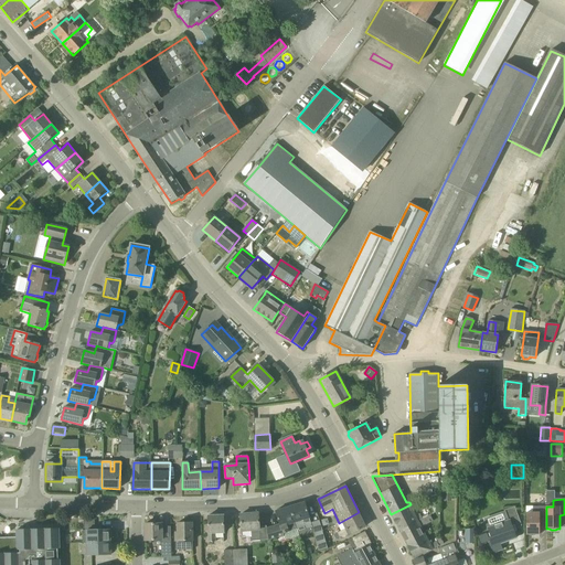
[(313,534),(315,534),(319,552),(328,548),(319,520),(310,523),(305,503),(290,508),(297,530),(305,526),(306,530),(311,528),(313,534)]
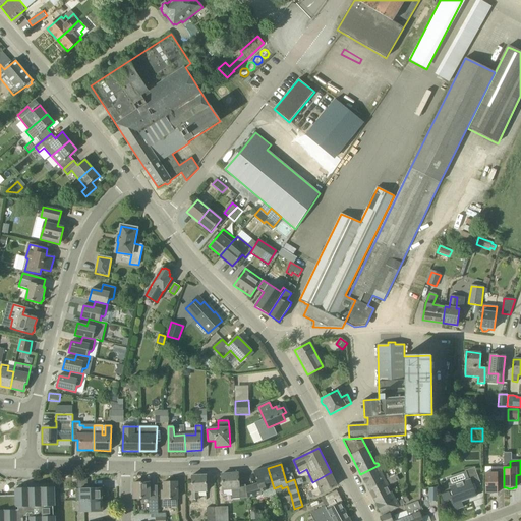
[(368,490),(390,479),(387,474),(384,475),(379,465),(360,474),(368,490)]
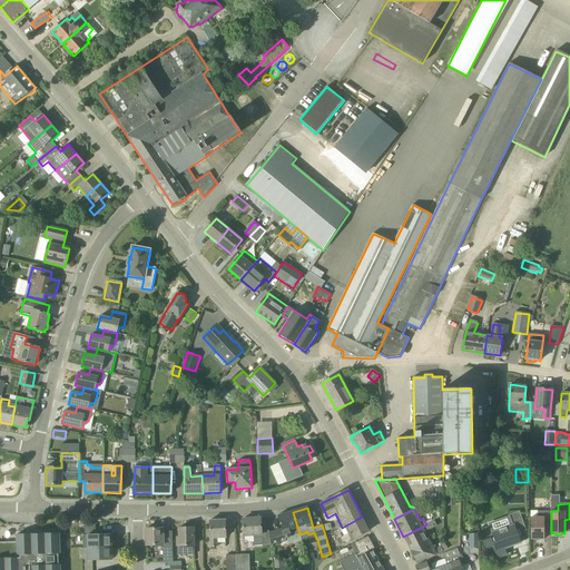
[(514,523),(522,520),(519,511),(509,516),(513,526),(491,533),(490,529),(489,529),(488,529),(485,529),(484,530),(483,531),(482,532),(484,540),(482,541),(485,550),(493,547),(498,558),(507,554),(507,553),(504,548),(521,542),(514,526),(514,523)]
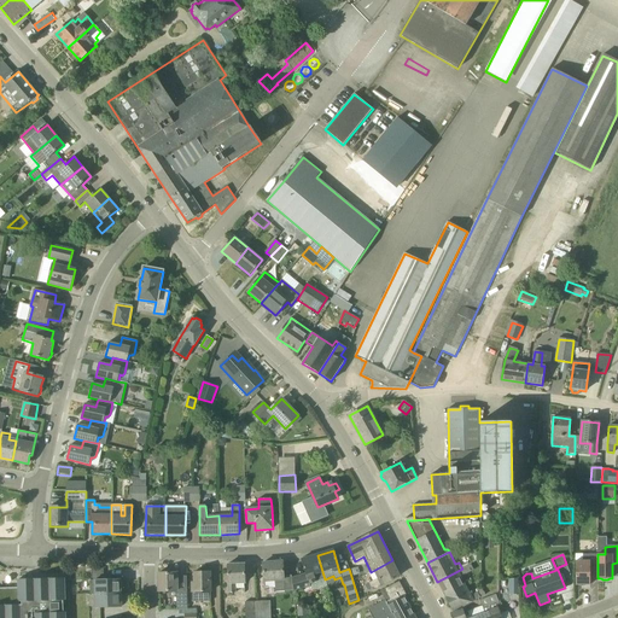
[(590,571),(598,571),(598,554),(583,554),(583,561),(576,561),(576,586),(578,586),(581,586),(582,587),(584,587),(586,586),(587,586),(590,586),(590,571)]
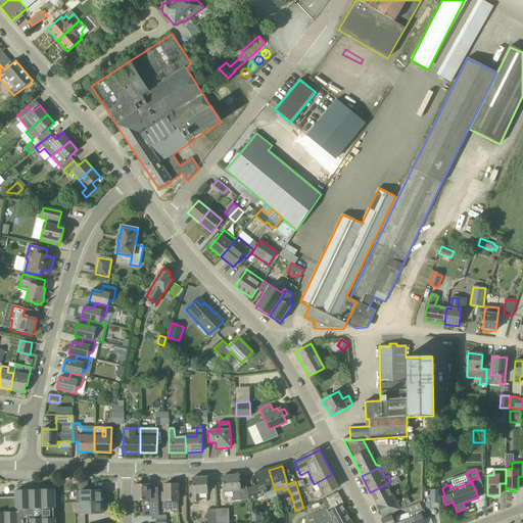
[(269,470),(259,472),(255,473),(258,485),(246,488),(248,502),(263,497),(262,493),(275,490),(269,470)]
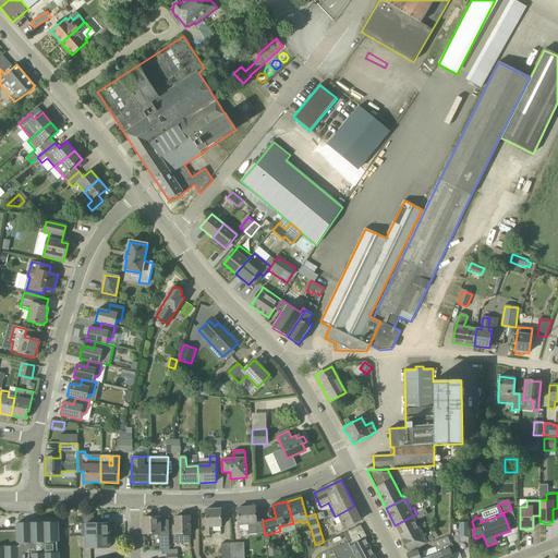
[(336,533),(361,520),(354,506),(335,517),(335,518),(338,516),(341,523),(334,526),(336,533)]
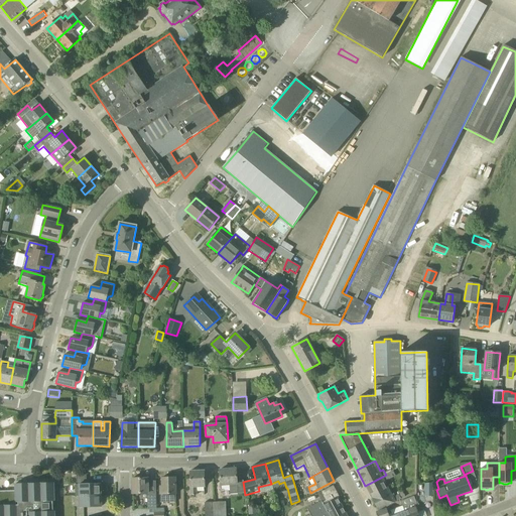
[(238,494),(237,487),(236,469),(220,471),(221,486),(230,485),(230,494),(238,494)]
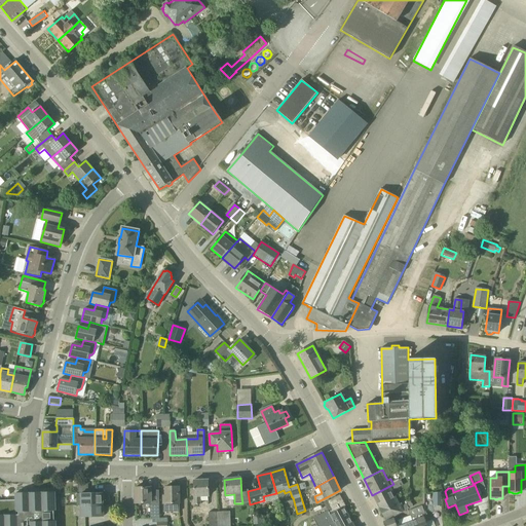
[(194,481),(194,505),(200,505),(200,496),(209,496),(208,480),(194,481)]
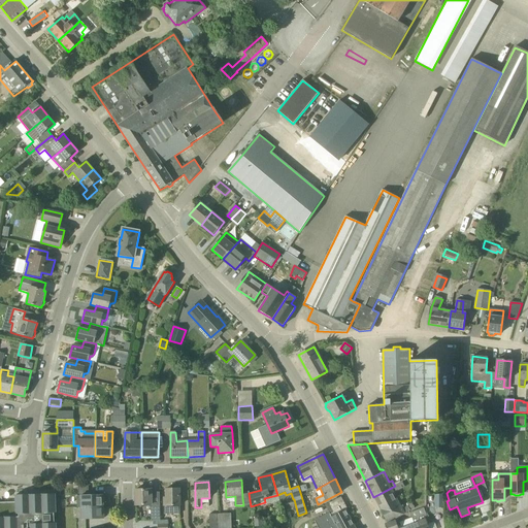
[(381,510),(399,501),(394,493),(405,487),(402,482),(395,486),(373,497),(381,510)]
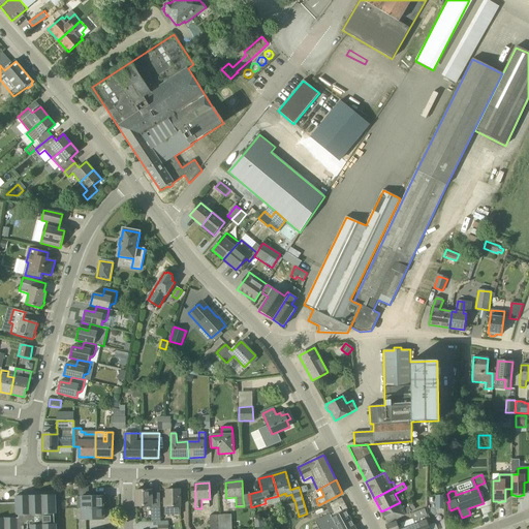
[(135,491),(135,506),(151,506),(152,506),(152,505),(152,490),(135,491)]
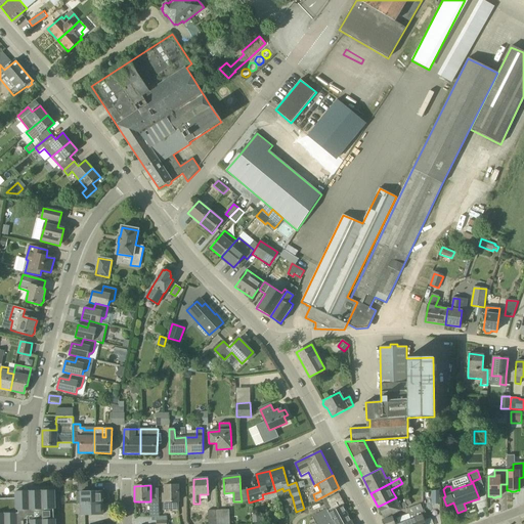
[(165,485),(165,493),(163,493),(163,503),(163,511),(169,511),(169,508),(179,508),(178,485),(165,485)]
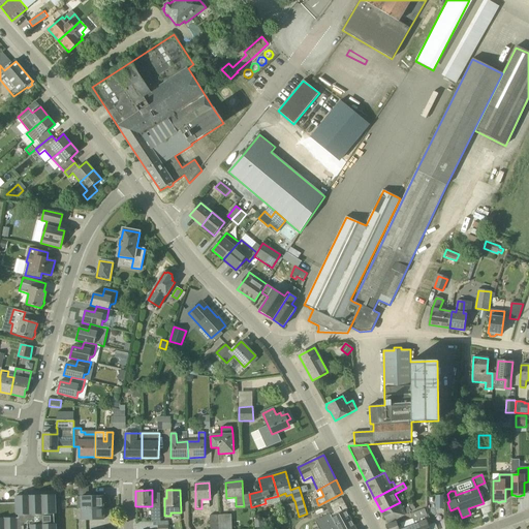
[(0,528),(56,528),(55,495),(16,496),(16,503),(0,503),(0,528)]
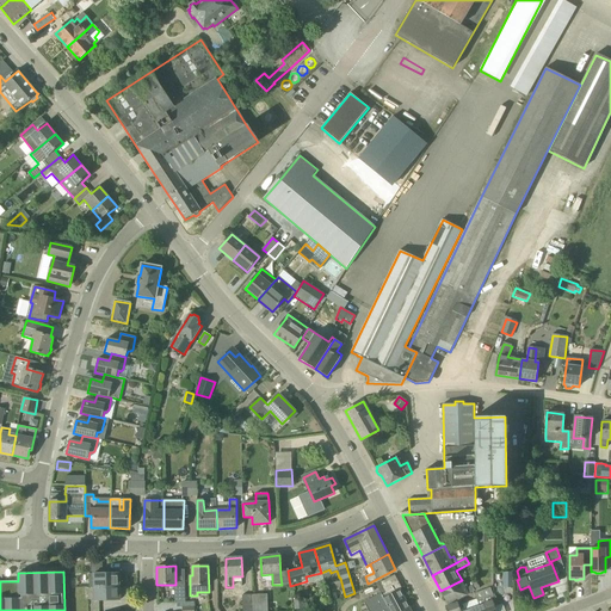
[(94,587),(119,587),(119,573),(88,574),(88,587),(94,587)]
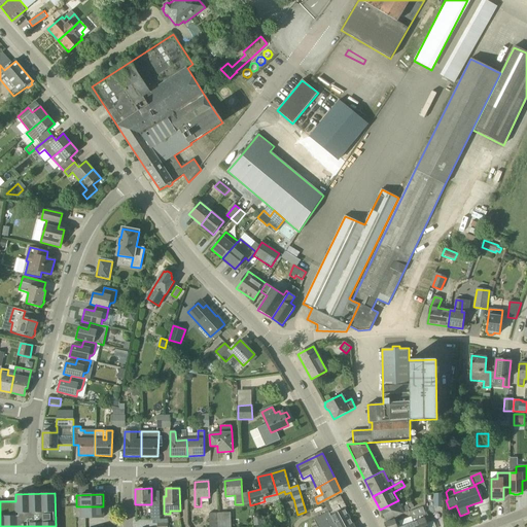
[(443,507),(443,494),(434,494),(434,507),(443,507)]
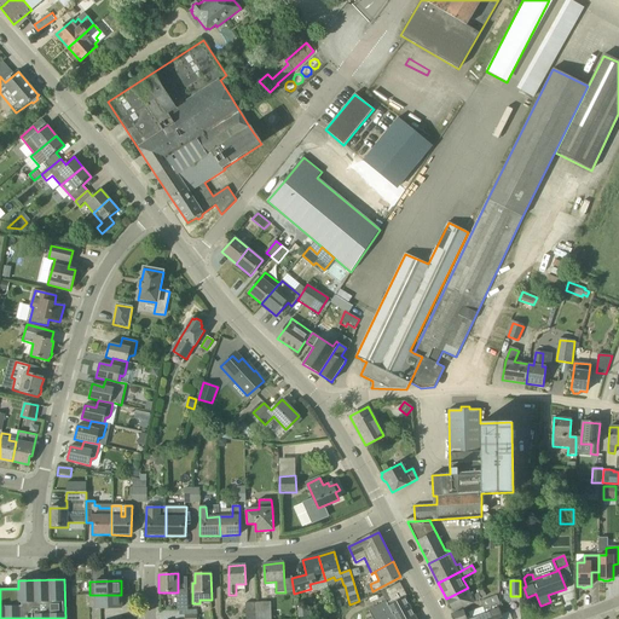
[(463,607),(464,608),(486,597),(481,589),(478,591),(479,593),(473,596),(468,588),(446,599),(453,612),(463,607)]
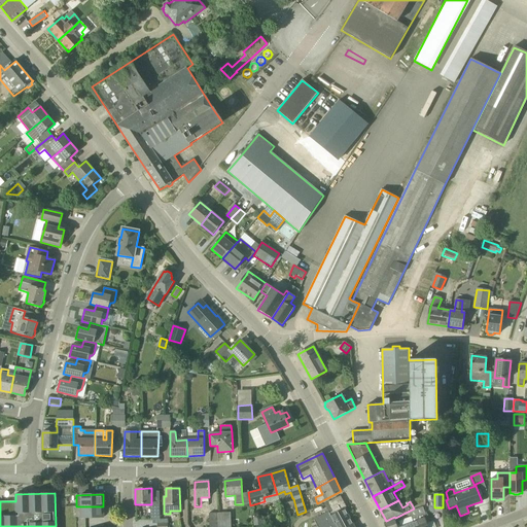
[(347,526),(353,524),(345,508),(342,502),(334,507),(337,513),(330,516),(327,512),(314,519),(317,526),(347,526)]
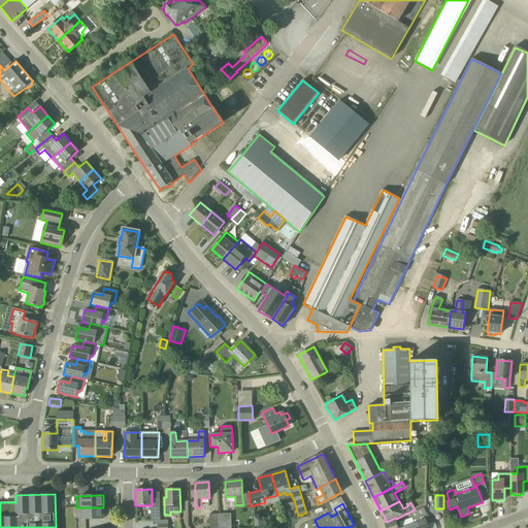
[(160,521),(160,504),(152,504),(152,505),(151,505),(151,521),(160,521)]
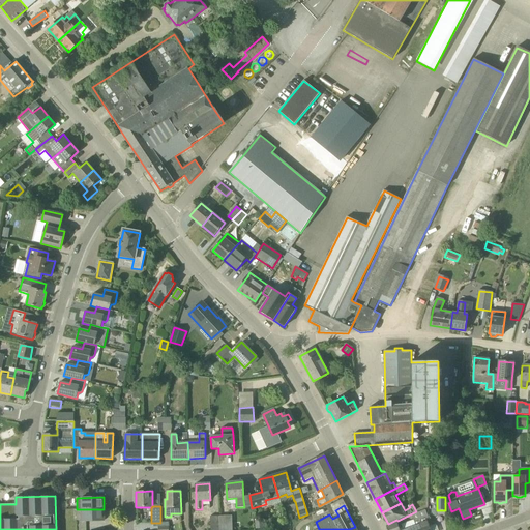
[(104,509),(82,509),(82,522),(104,521),(104,509)]
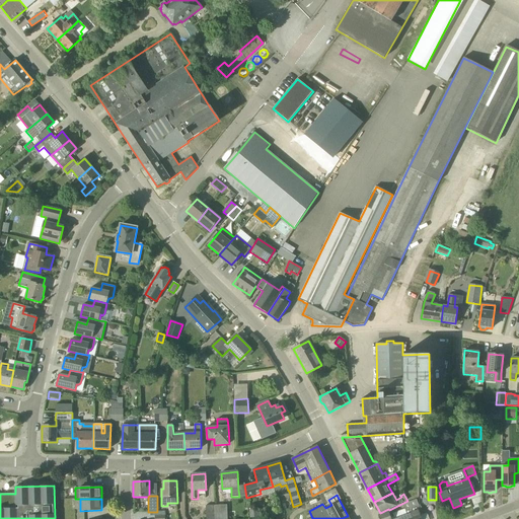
[(406,512),(421,506),(420,504),(419,505),(417,500),(403,504),(406,512)]
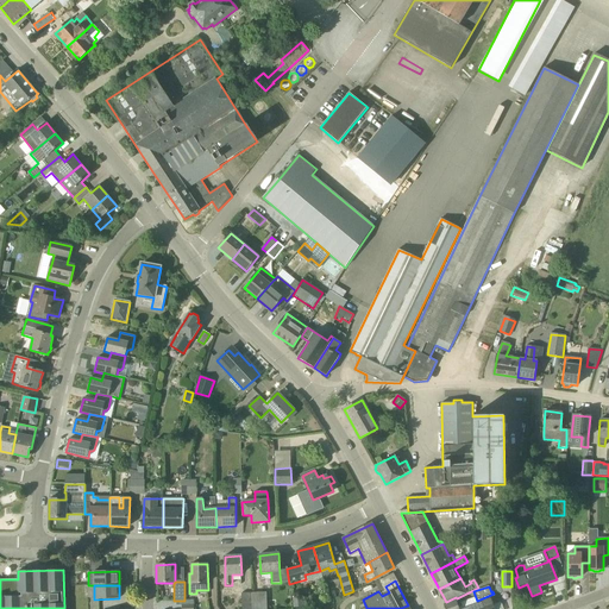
[(242,608),(251,608),(252,594),(242,594),(242,608)]
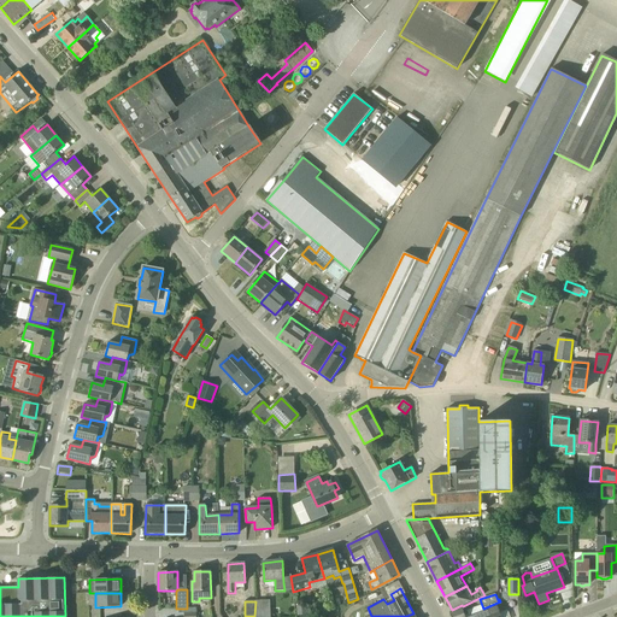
[(256,601),(254,616),(270,616),(270,601),(256,601)]
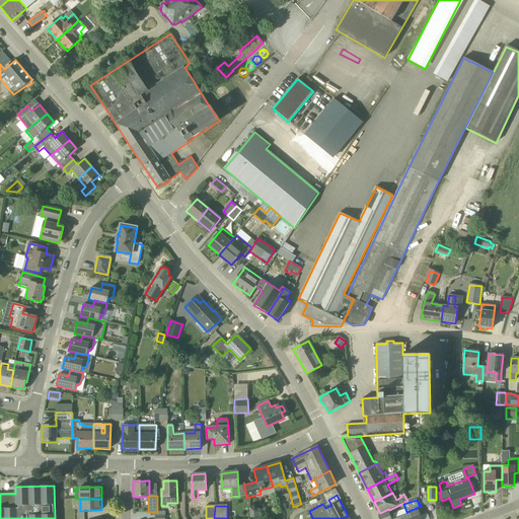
[(421,518),(420,515),(424,514),(421,506),(406,512),(408,515),(399,518),(421,518)]
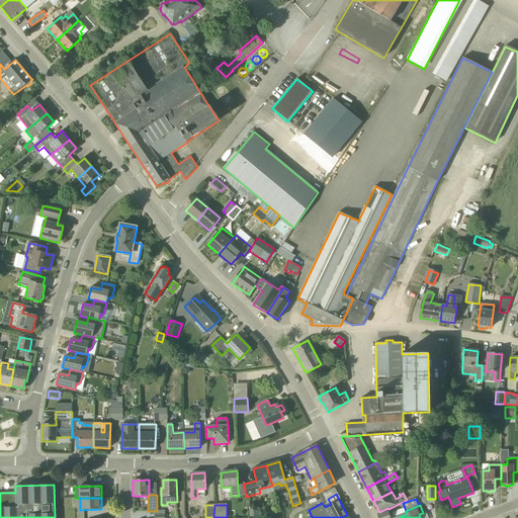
[(258,507),(249,508),(250,517),(259,517),(258,507)]
